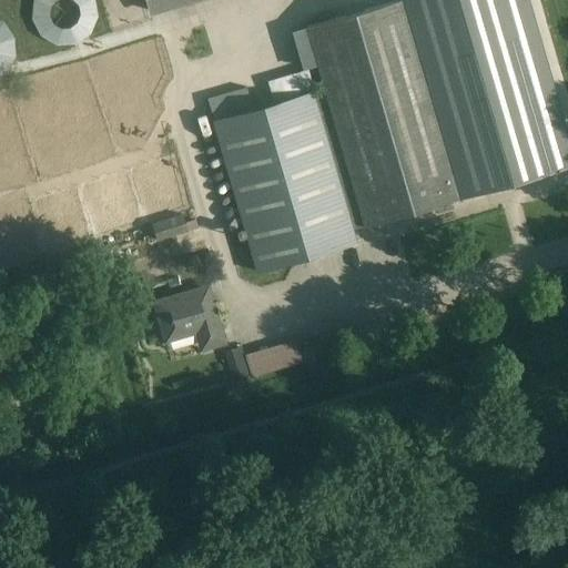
[(183,0),(140,0),(143,11),(183,0)]
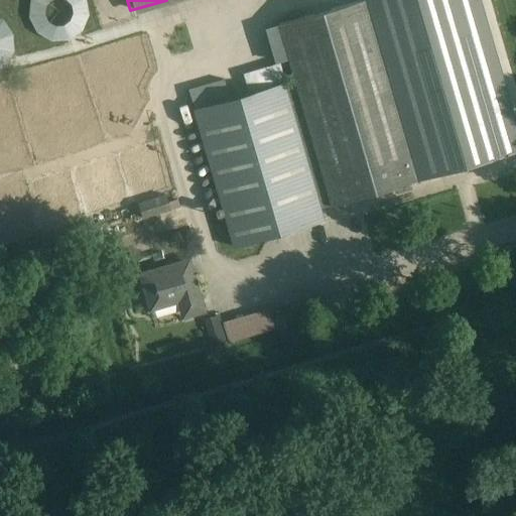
[(194,110),(218,195),(233,247),(324,221),(319,209),(333,206),(332,202),(340,200),(341,203),(417,180),(364,0),(361,0),(277,24),(294,81),(194,110)]
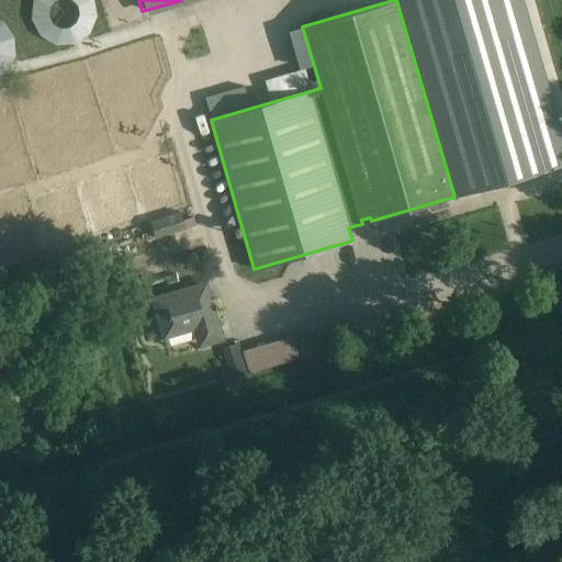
[(149,221),(150,227),(154,238),(184,231),(181,216),(180,213),(149,221)]
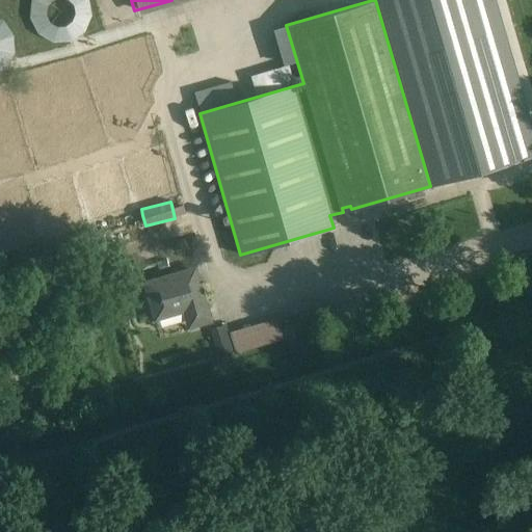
[(195,267),(184,271),(143,283),(154,321),(183,313),(187,316),(193,314),(196,326),(211,322),(195,267)]
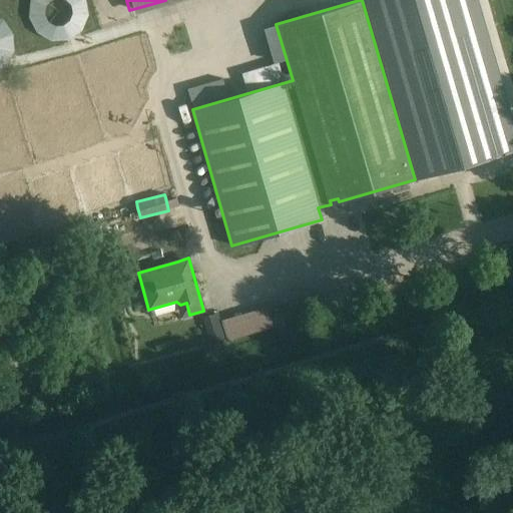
[(234,338),(257,332),(251,314),(230,319),(234,338)]
